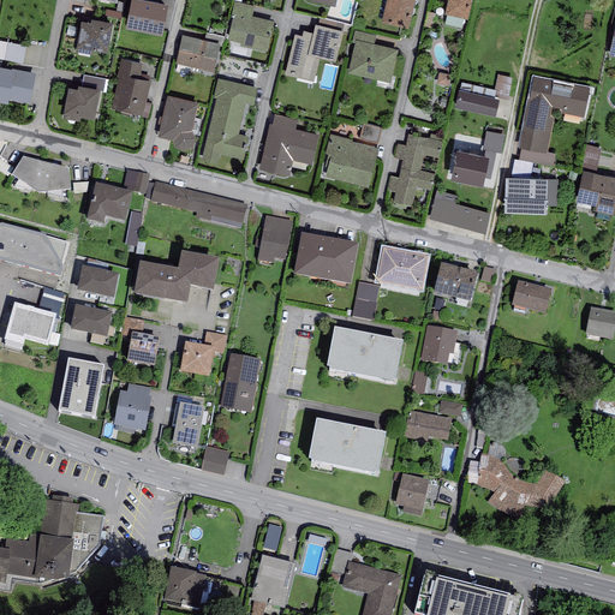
[(167,0),(129,0),(125,23),(161,30),(167,0)]
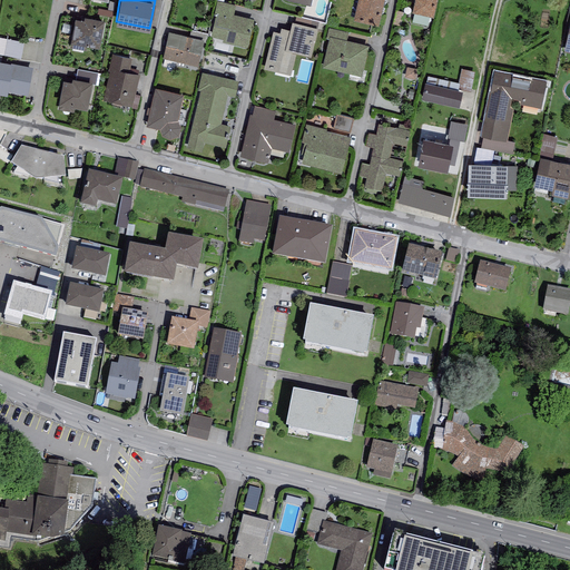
[(235,3),(218,0),(216,0),(214,13),(216,13),(210,35),(223,37),(222,40),(246,46),(253,18),(233,12),(235,3)]
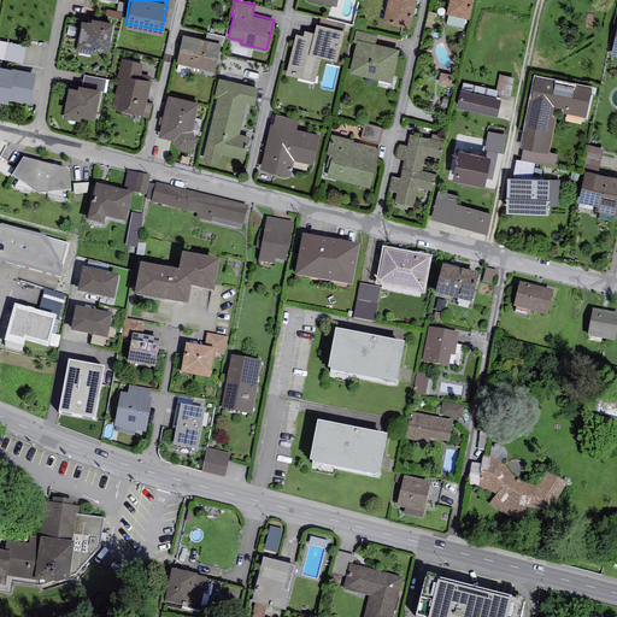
[(386,0),(382,21),(409,27),(415,0),(386,0)]
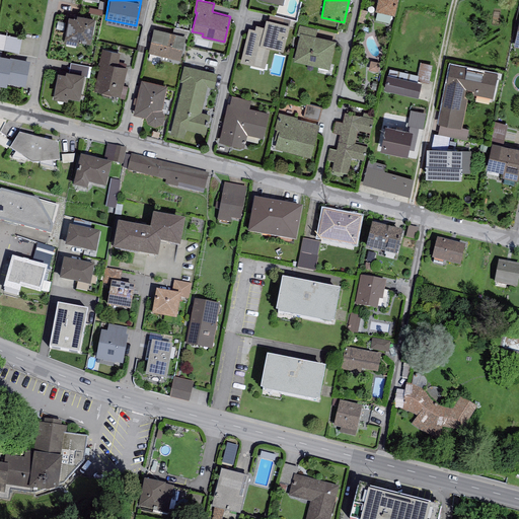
[(377,0),(375,10),(394,14),(397,0),(377,0)]
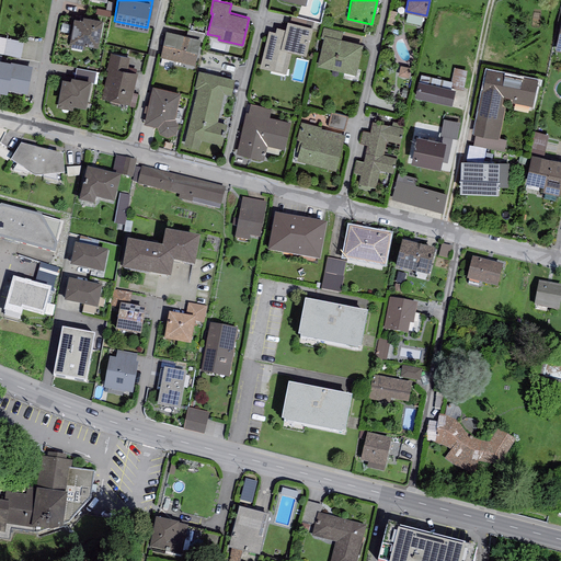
[(87,14),(82,14),(82,18),(73,15),(69,39),(70,39),(69,46),(84,48),(86,43),(98,45),(102,21),(103,18),(87,14)]
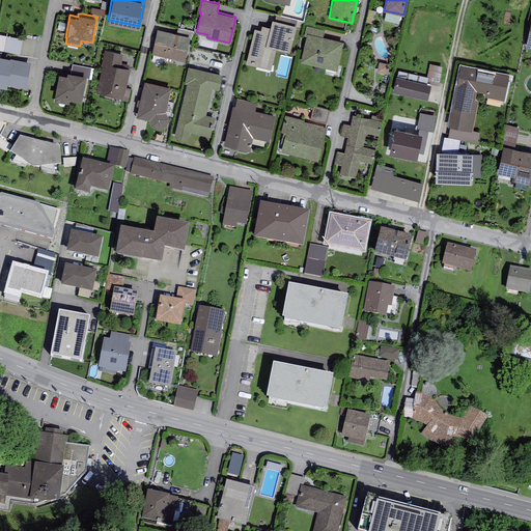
[(296,24),(272,18),(270,26),(261,24),(260,28),(254,27),(246,62),(271,68),(276,48),(289,51),(296,24)]
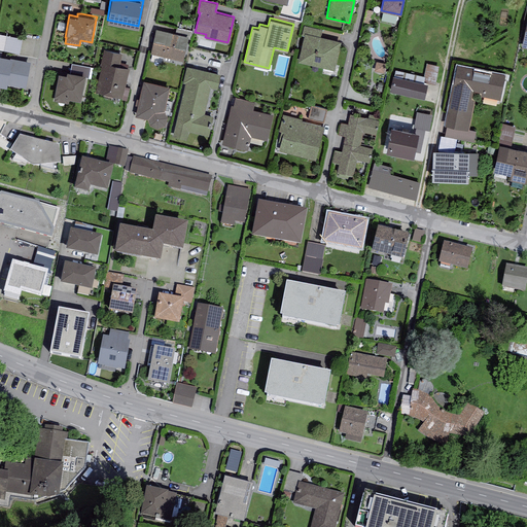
[(302,34),(304,34),(305,32),(320,35),(322,29),(304,24),(302,34)]
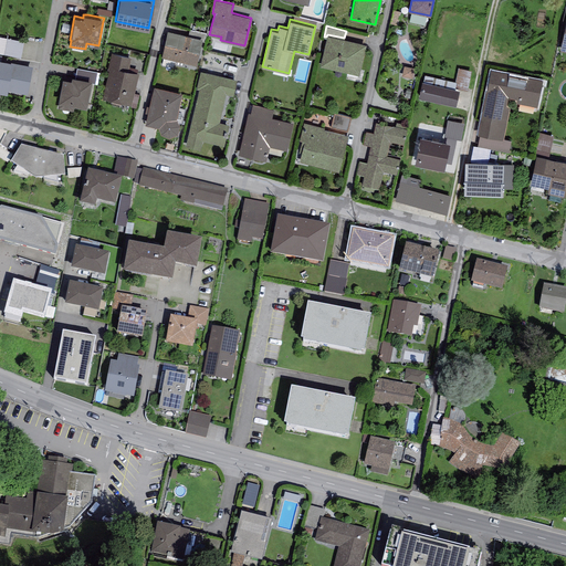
[(167,30),(160,56),(196,64),(202,38),(167,30)]
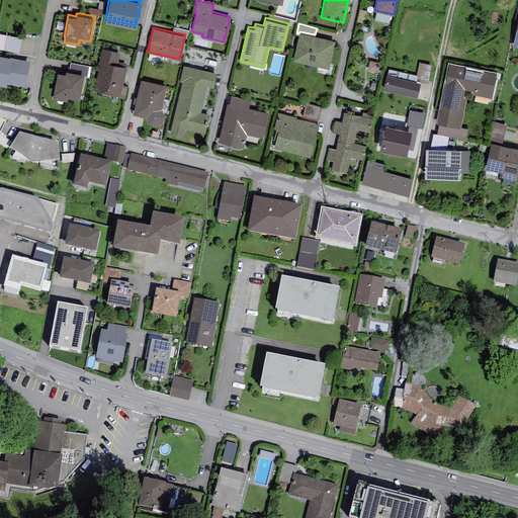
[(315,34),(299,31),(298,33),(292,60),(329,68),(335,39),(315,34)]
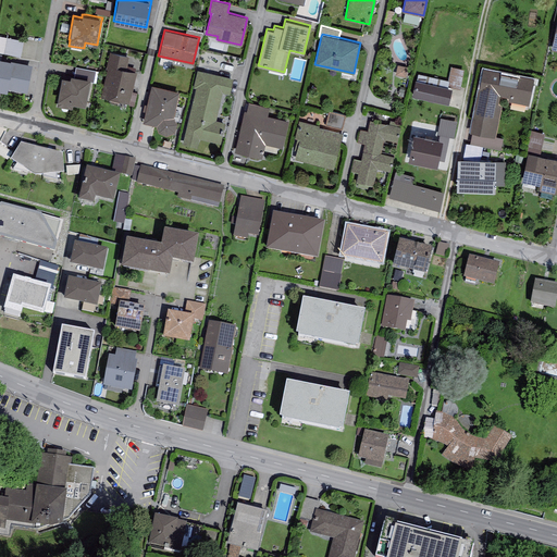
[(23,39),(0,35),(0,51),(20,56),(23,39)]
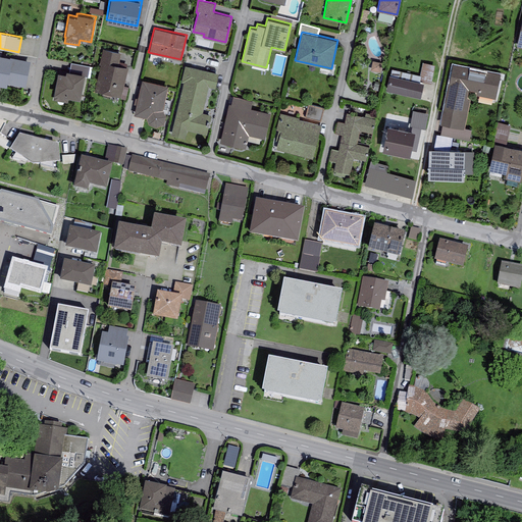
[(120,52),(102,48),(99,63),(101,63),(94,91),(120,97),(123,85),(128,65),(118,63),(120,52)]
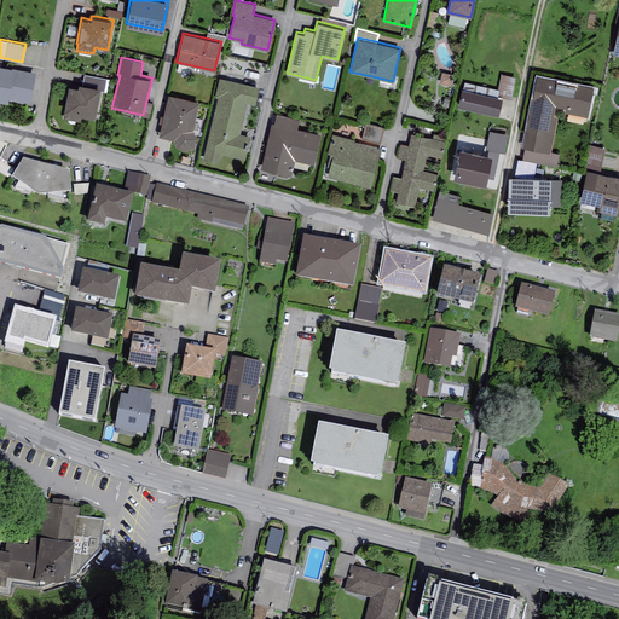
[(0,63),(0,99),(7,100),(9,98),(29,102),(35,71),(13,68),(15,67),(0,63)]
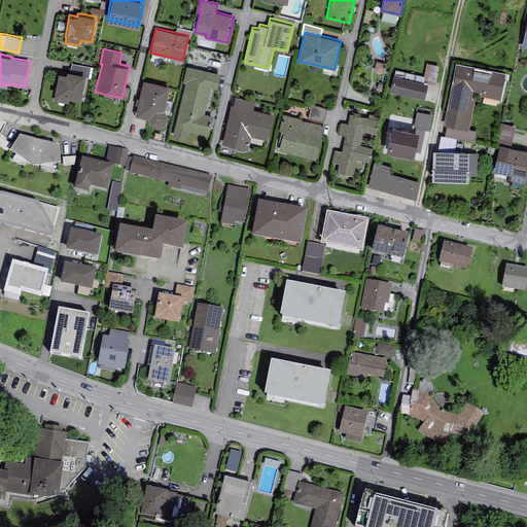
[(438,65),(426,62),(422,81),(428,82),(434,83),(438,65)]
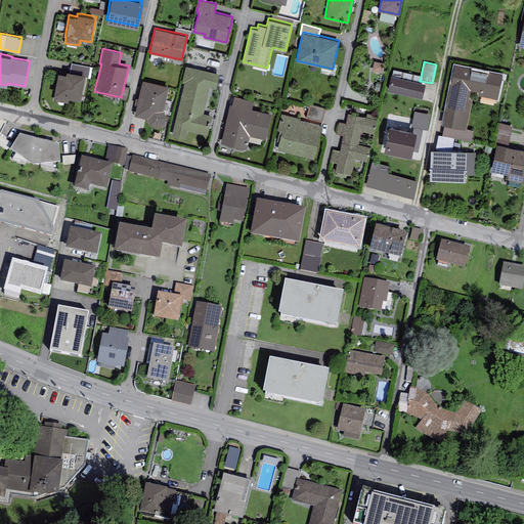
[(72,62),(70,71),(85,73),(84,76),(90,77),(92,67),(72,62)]
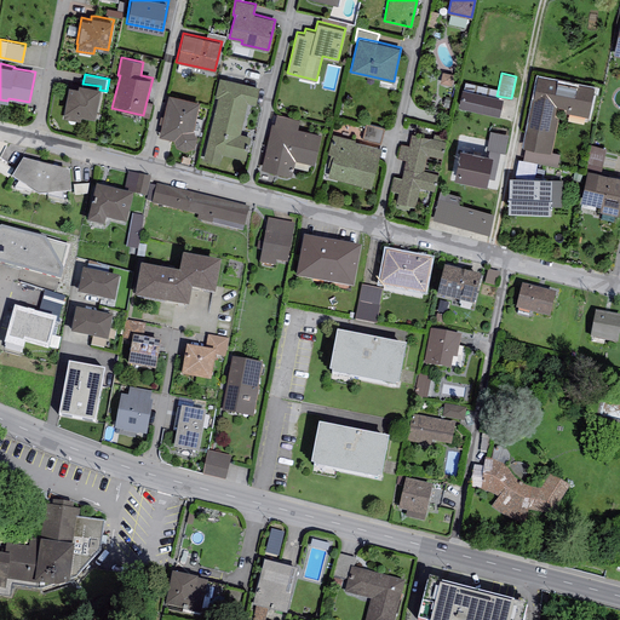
[(595,86),(538,75),(523,147),(526,147),(551,153),(551,150),(558,118),(554,116),(556,104),(566,107),(564,112),(587,116),(595,86)]
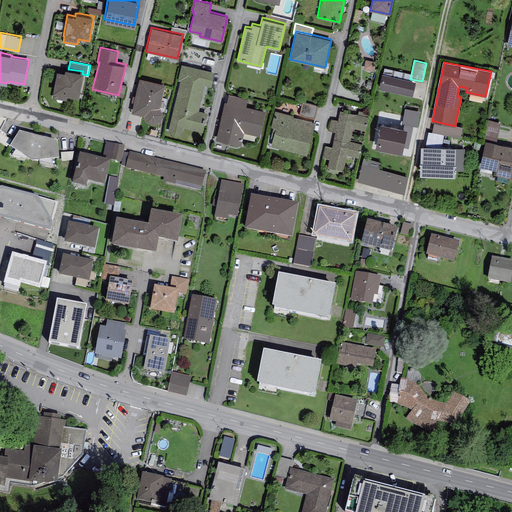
[(214,71),(181,63),(177,79),(180,79),(168,132),(181,135),(183,127),(203,131),(207,112),(198,110),(204,84),(210,86),(214,71)]
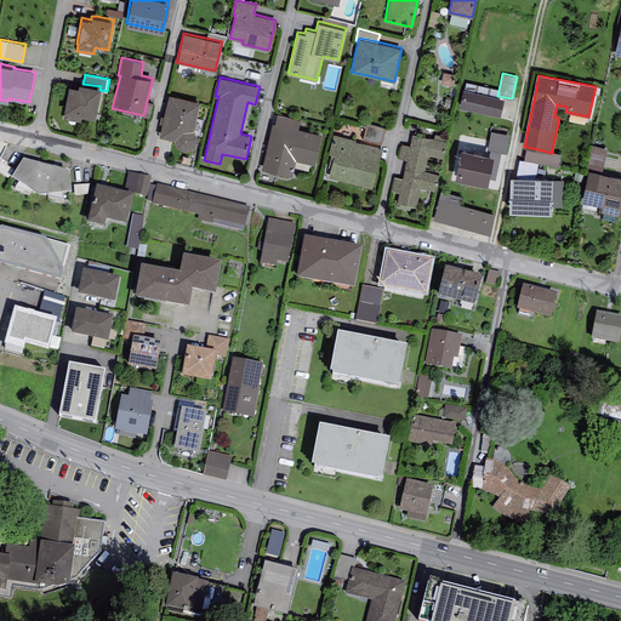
[(83,84),(79,83),(78,86),(69,85),(63,112),(66,112),(64,118),(80,121),(81,114),(95,117),(100,90),(101,86),(83,84)]
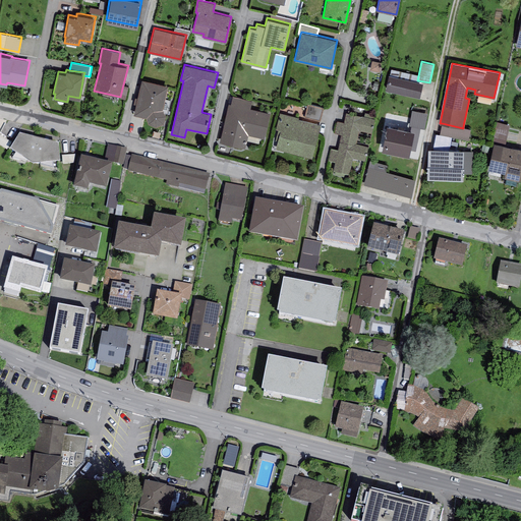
[(389,73),(386,89),(419,96),(423,81),(417,80),(389,73)]
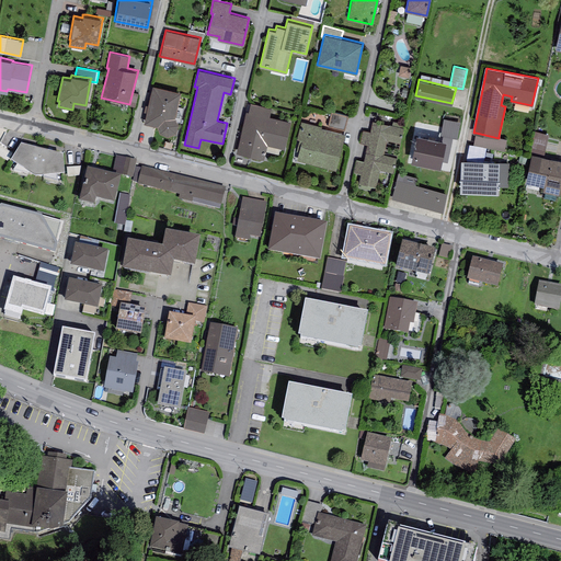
[(181,90),(152,84),(144,122),(157,124),(159,133),(168,135),(175,132),(179,123),(174,117),(181,90)]
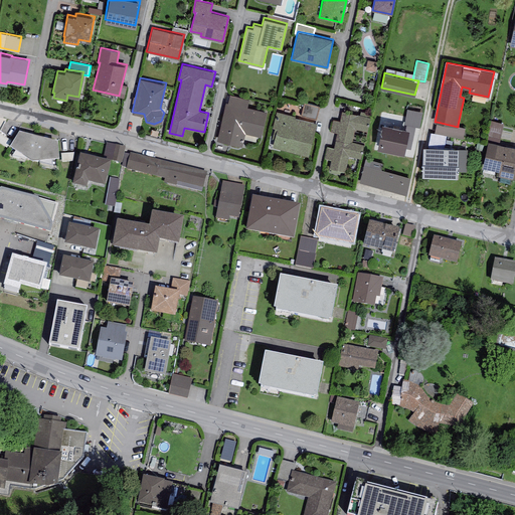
[(249,99),(229,95),(228,102),(225,101),(215,139),(241,146),(245,133),(262,137),(268,111),(247,106),(249,99)]
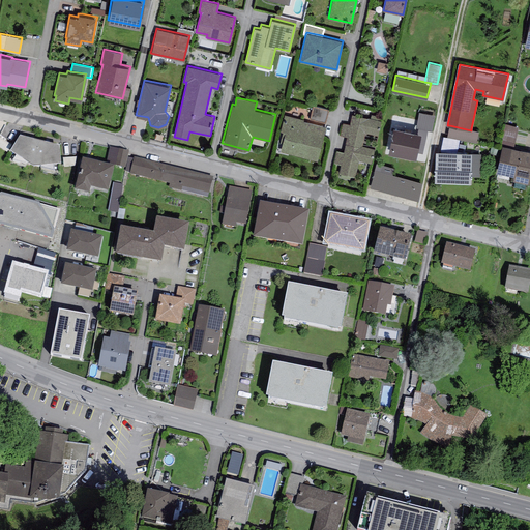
[(328,109),(313,105),(310,118),(325,121),(328,109)]
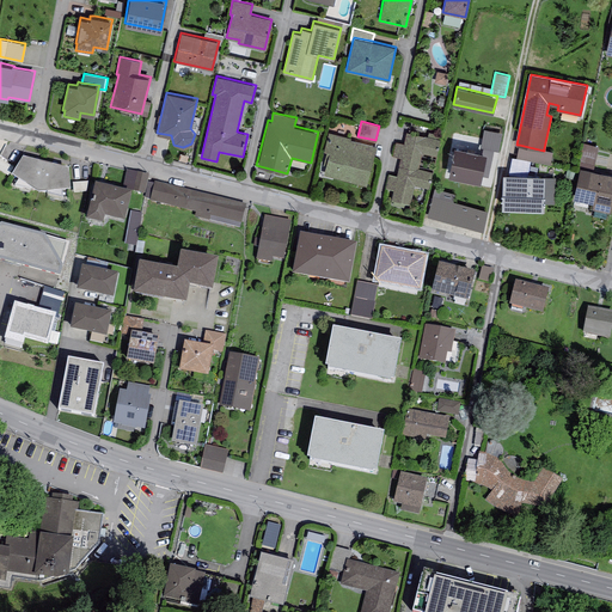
[(502,132),(483,129),(481,147),(483,147),(494,150),(499,151),(502,132)]
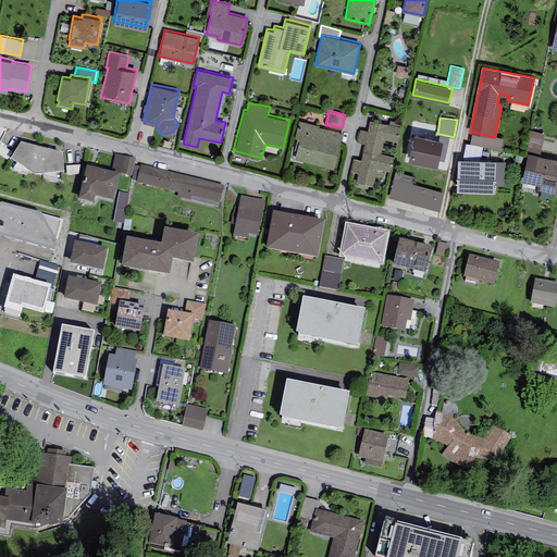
[(319,125),(298,120),(295,136),(300,137),(295,159),(333,168),(343,132),(319,126),(319,125)]
